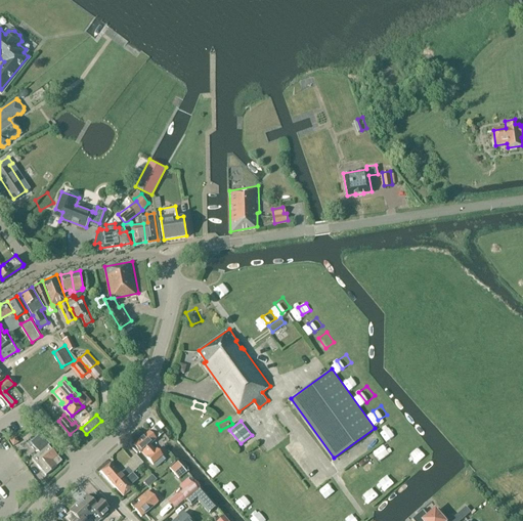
[(384,427),(389,436),(398,431),(393,422),(384,427)]
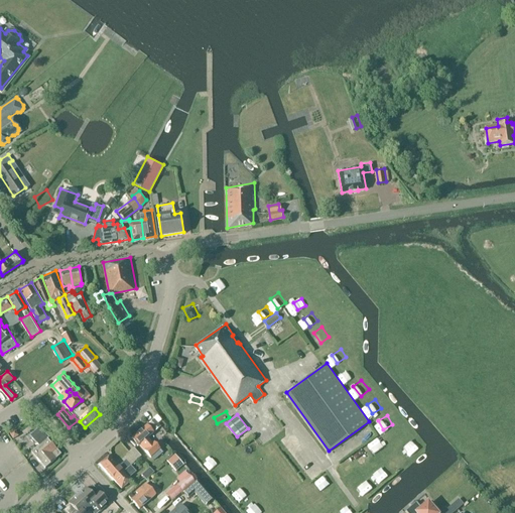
[(158,427),(161,424),(155,417),(148,422),(155,430),(156,429),(160,433),(162,431),(158,427)]
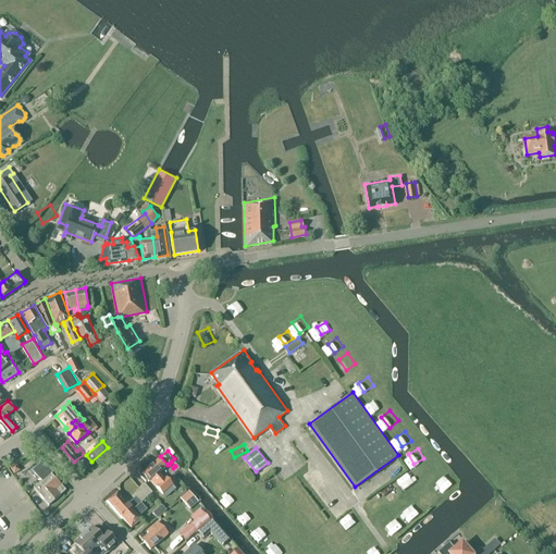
[(205,465),(212,462),(207,452),(200,456),(205,465)]
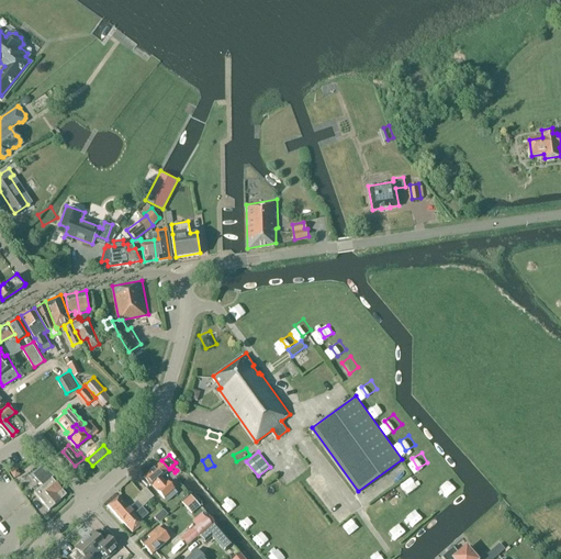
[(168,469),(160,461),(144,476),(144,477),(143,478),(147,484),(149,482),(152,483),(153,482),(165,496),(168,493),(170,491),(175,487),(168,480),(167,481),(161,474),(168,469)]
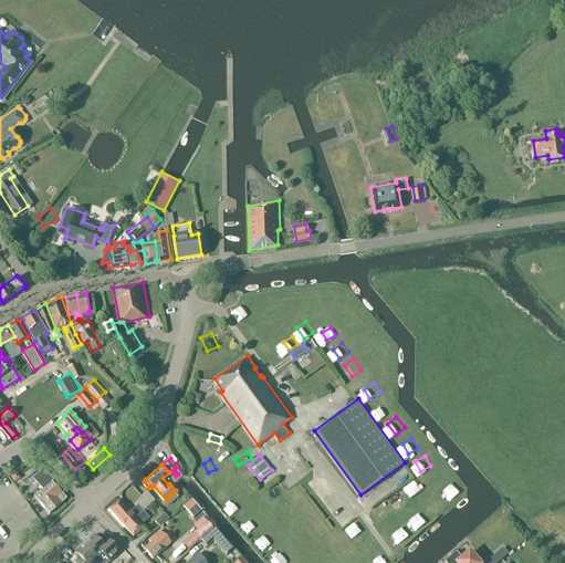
[(44,467),(41,470),(33,477),(41,485),(42,483),(44,487),(35,494),(51,512),(62,501),(60,499),(60,493),(63,491),(53,480),(54,478),(44,467)]
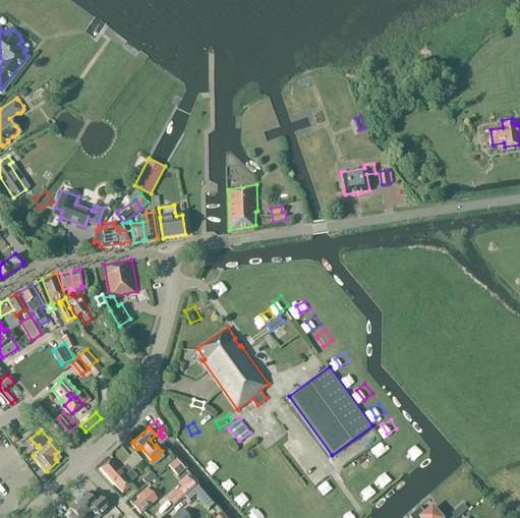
[(19,438),(15,433),(10,437),(14,442),(19,438)]
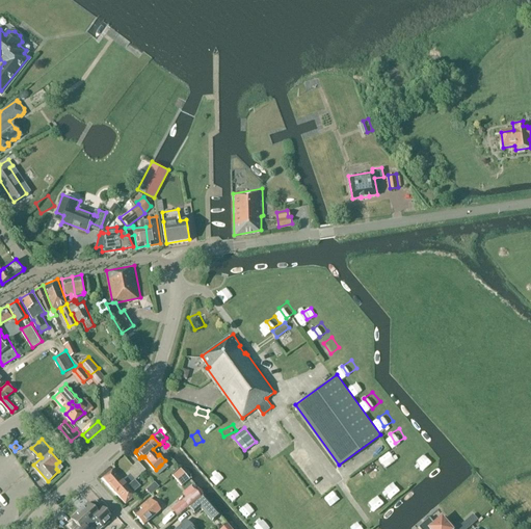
[(205,455),(211,448),(206,443),(200,450),(205,455)]
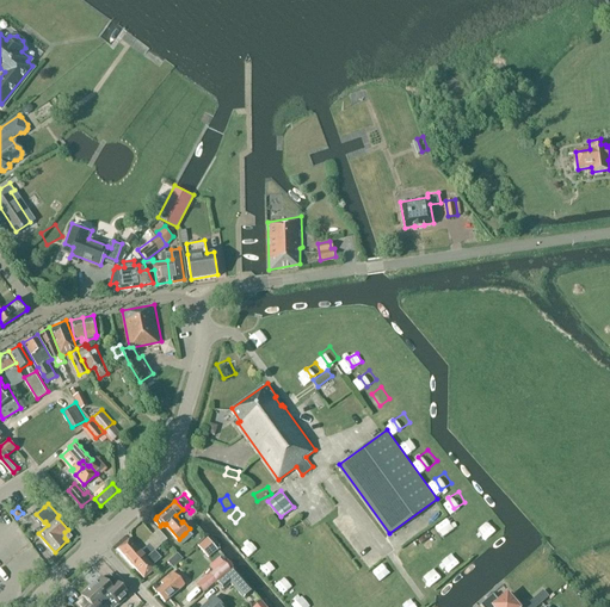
[(493,519),(488,525),(495,530),(499,524),(493,519)]
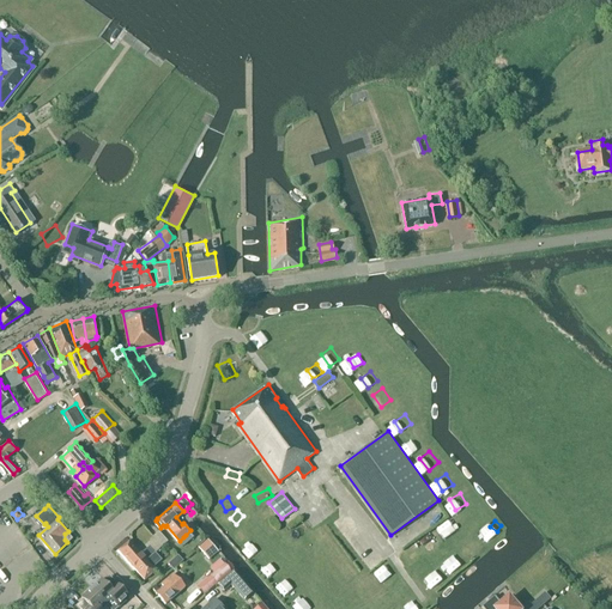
[(254,527),(246,531),(250,540),(259,534),(254,527)]
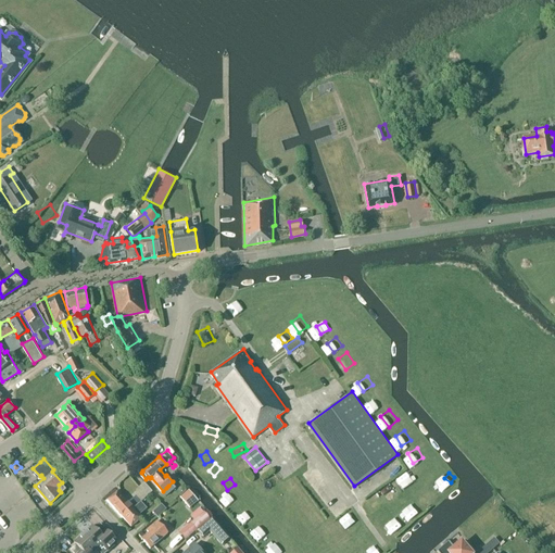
[(108,498),(124,515),(141,500),(153,490),(144,480),(140,485),(136,488),(139,492),(137,494),(137,493),(128,501),(118,489),(108,498)]
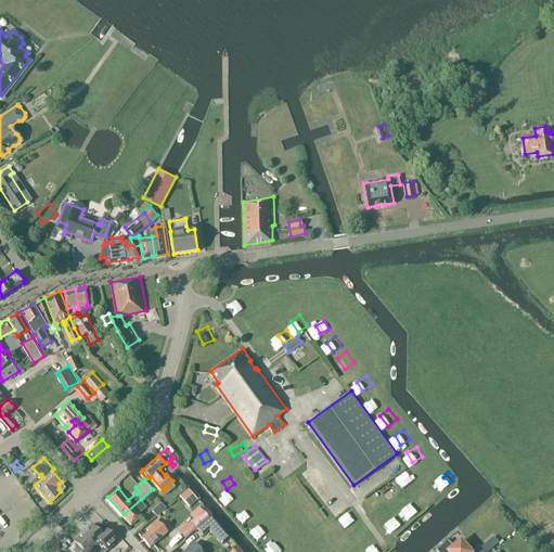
[(176,485),(172,480),(168,485),(166,487),(169,491),(176,485)]
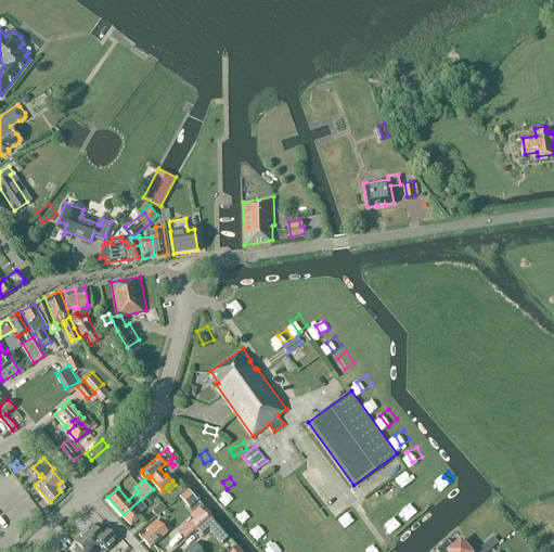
[(198,498),(189,487),(180,495),(190,506),(198,498)]
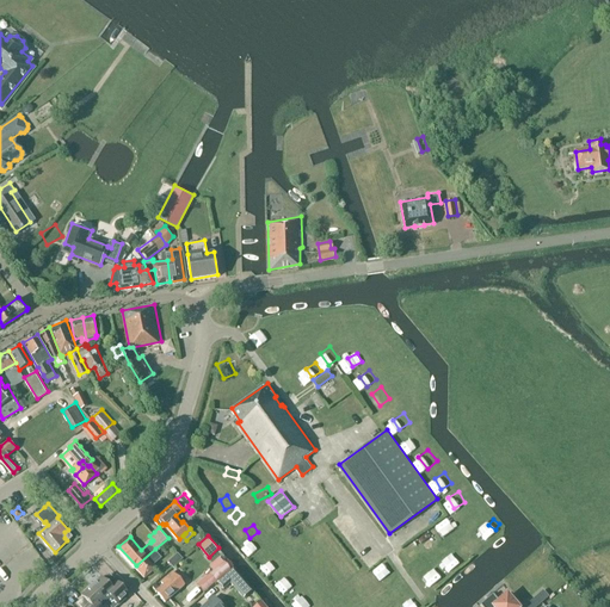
[(461,556),(469,550),(462,540),(454,546),(461,556)]
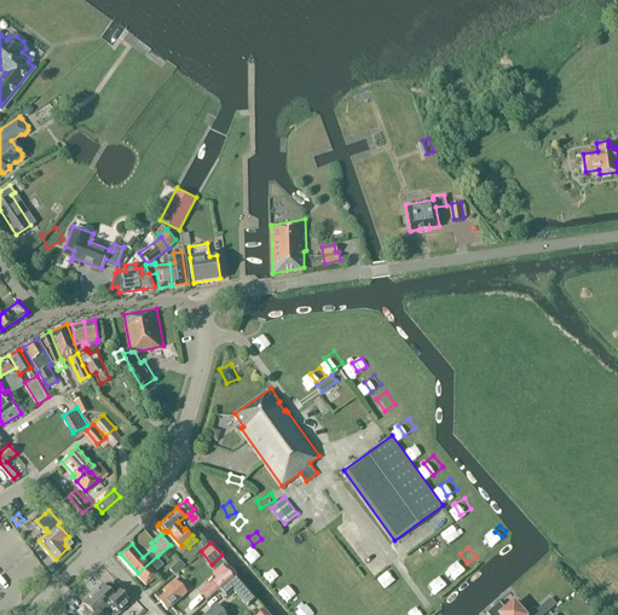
[(162,561),(157,556),(138,573),(146,584),(159,574),(156,570),(157,569),(156,567),(162,561)]
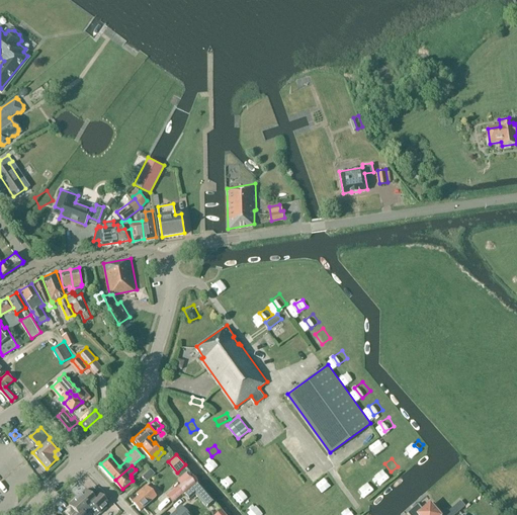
[(156,471),(150,465),(141,474),(147,480),(156,471)]
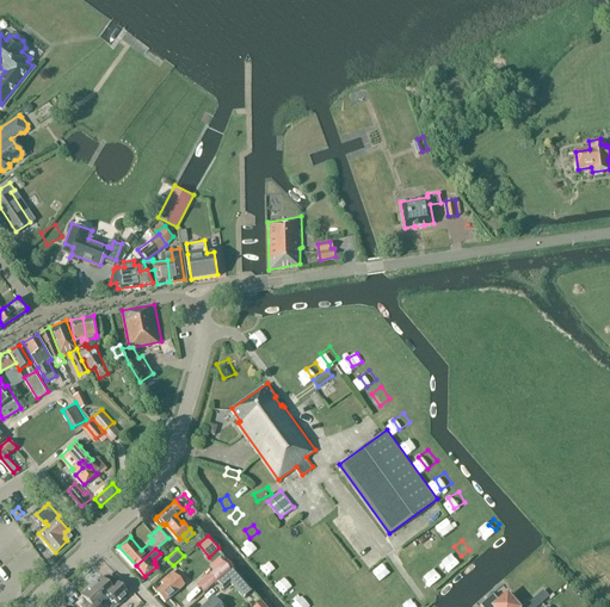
[(203,570),(213,563),(210,558),(199,565),(203,570)]
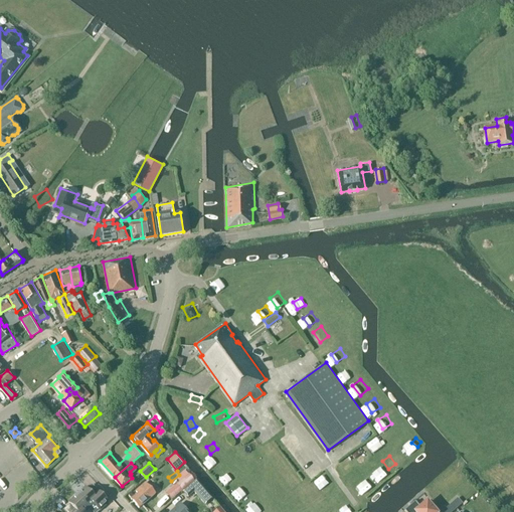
[(184,489),(195,480),(188,473),(178,482),(184,489)]
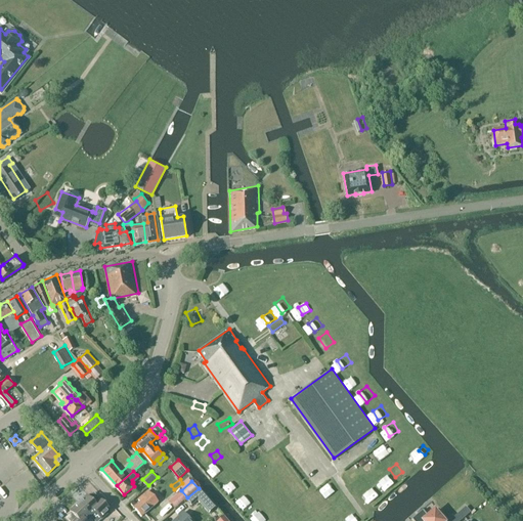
[(368,488),(376,496),(383,490),(376,482),(368,488)]
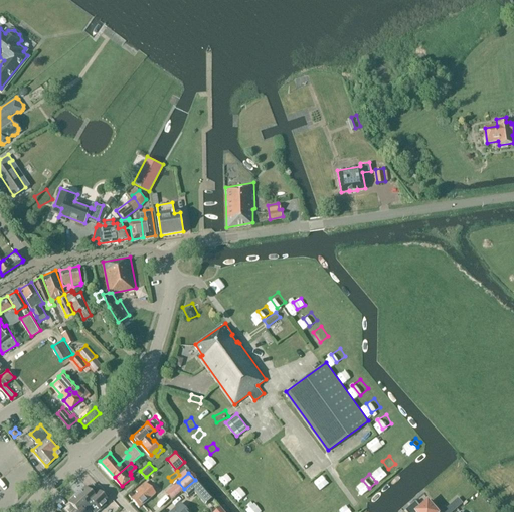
[(194,491),(206,503),(213,497),(197,478),(195,480),(184,489),(183,490),(188,496),(194,491)]
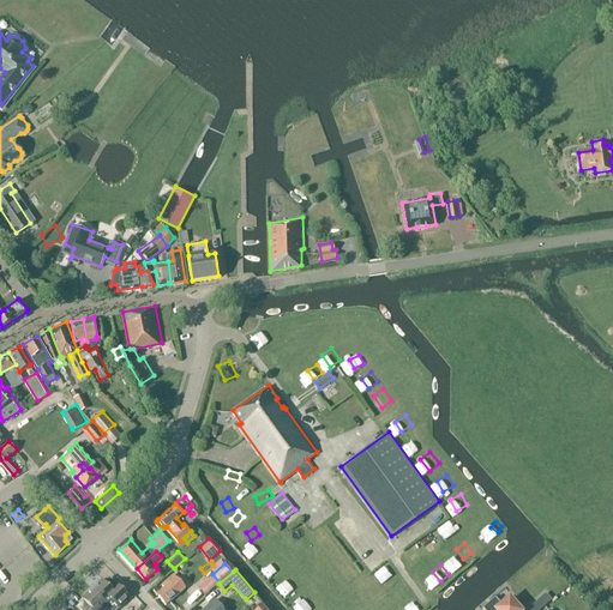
[(166,585),(157,592),(167,603),(186,586),(174,572),(163,583),(166,585)]
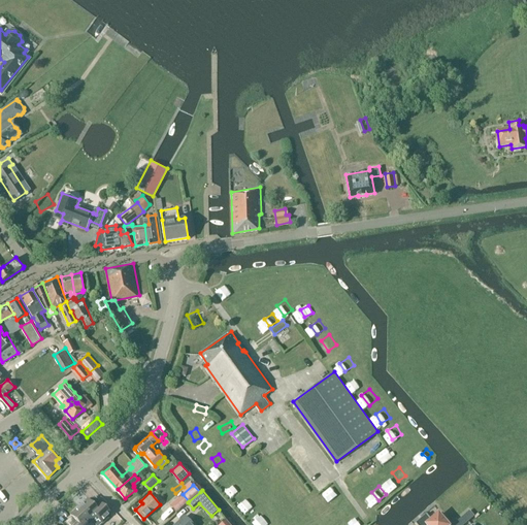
[(177,511),(189,501),(183,494),(171,504),(177,511)]
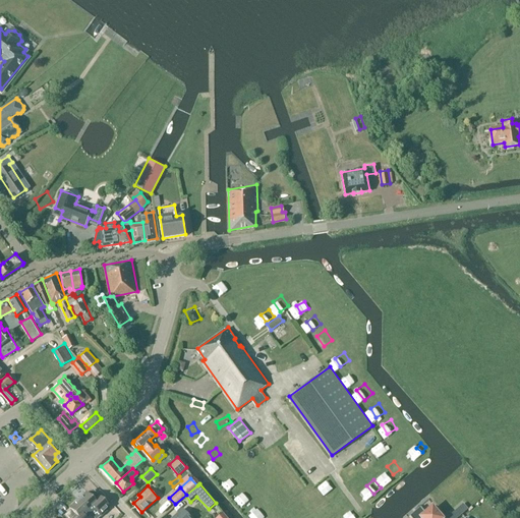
[(78,499),(92,512),(96,508),(102,514),(111,506),(97,491),(92,495),(88,491),(78,499)]
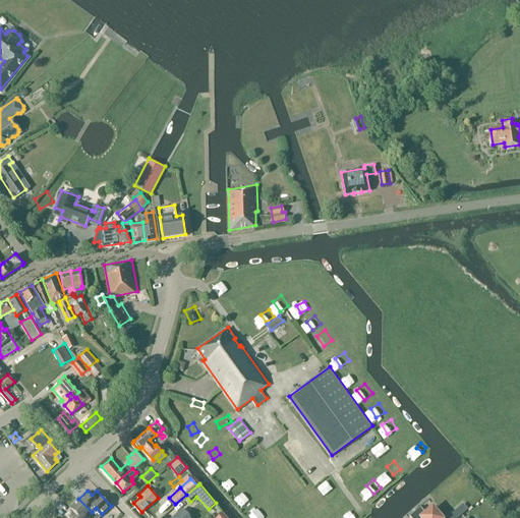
[(88,517),(87,516),(92,512),(78,499),(70,506),(74,511),(69,516),(70,517),(88,517)]
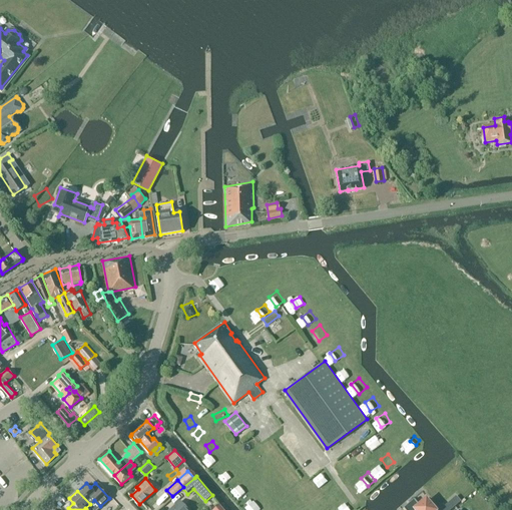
[(452,506),(461,499),(457,494),(448,502),(452,506)]
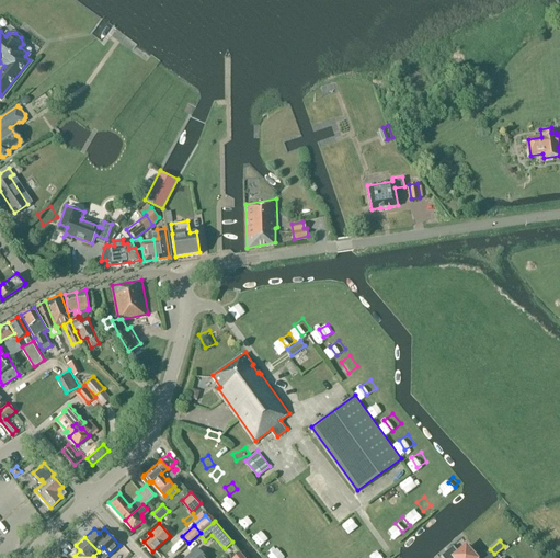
[(375,557),(377,557),(385,551),(378,544),(369,550),(375,557)]
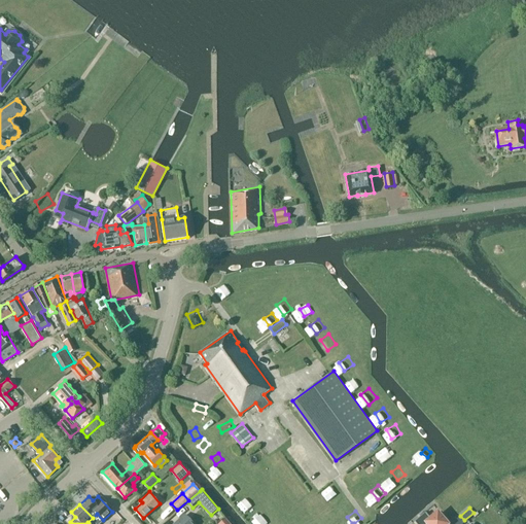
[(426,511),(415,521),(417,523),(447,523),(444,520),(448,517),(442,511),(439,514),(437,513),(431,518),(426,511)]
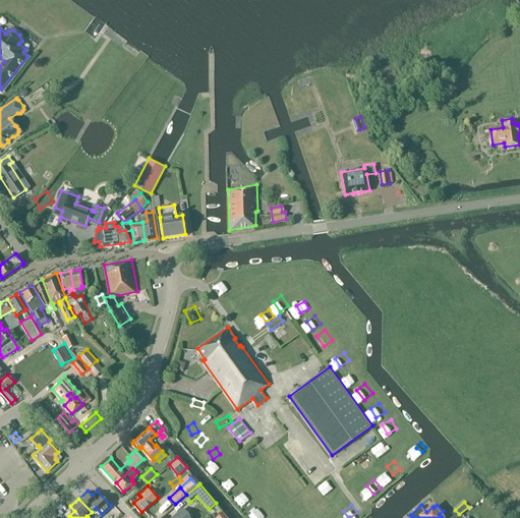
[(171,517),(192,517),(183,508),(171,517)]
